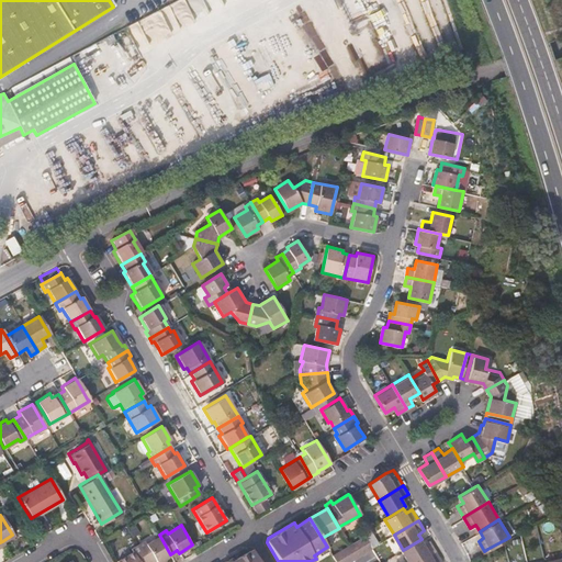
[(156,561),(170,554),(159,535),(146,542),(143,539),(137,542),(148,561),(150,561),(155,560),(156,561)]
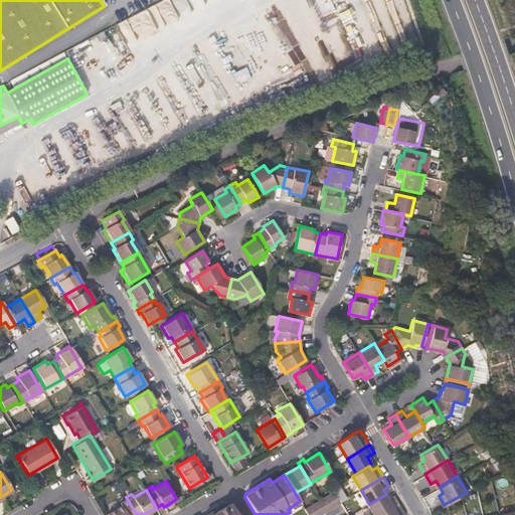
[(316,502),(323,513),(341,502),(334,491),(320,499),(316,502)]
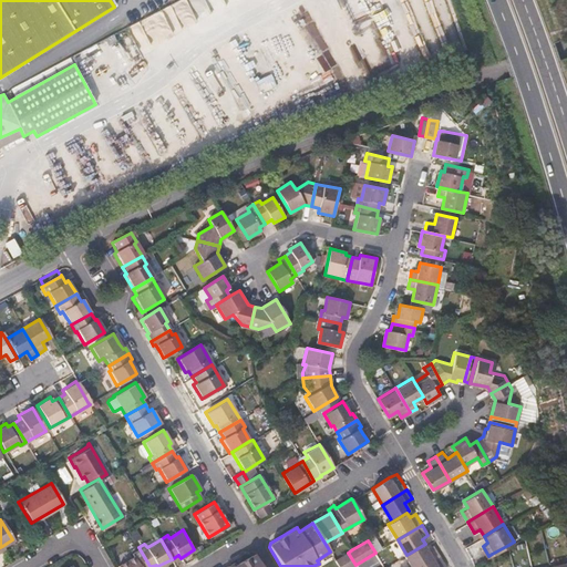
[(413,566),(420,566),(440,556),(433,545),(428,548),(425,544),(406,555),(413,566)]
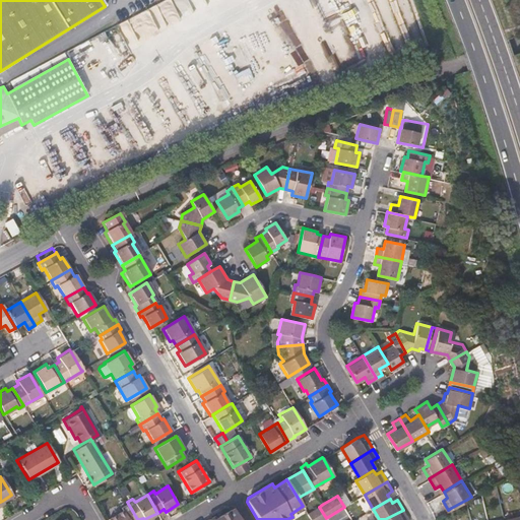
[(137,519),(127,502),(121,506),(123,509),(109,517),(110,519),(137,519)]
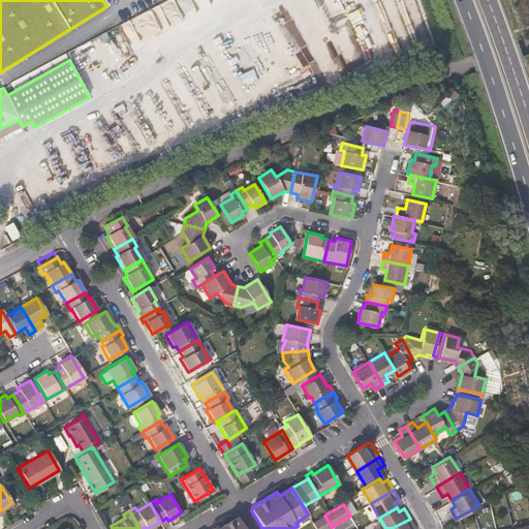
[(327,528),(332,527),(324,516),(312,523),(316,528),(327,528)]
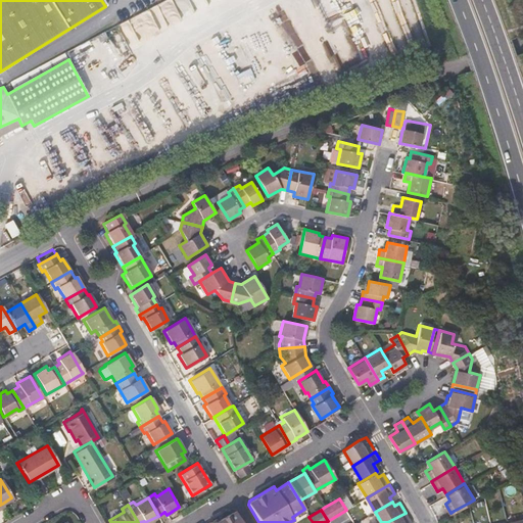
[(241,522),(235,512),(231,512),(211,522),(241,522)]
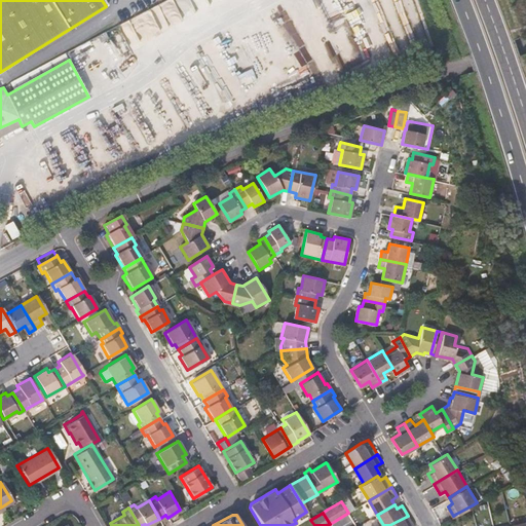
[(408,516),(389,525),(411,525),(413,525),(408,516)]
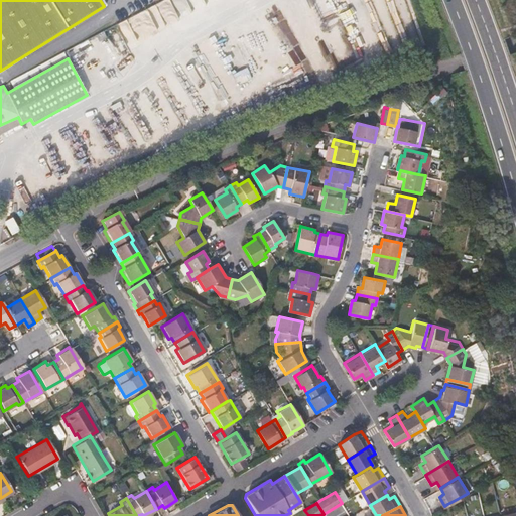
All buildings are outlined.
